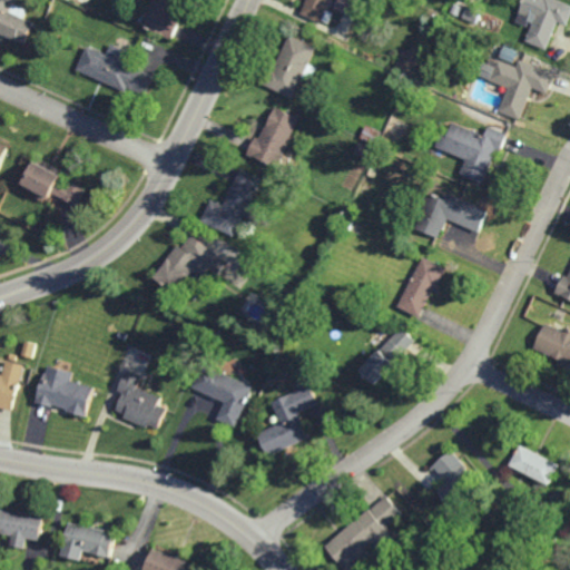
[(27,43),(18,40),(18,41),(0,32),(0,0),(16,0),(11,12),(36,23),(27,43)]
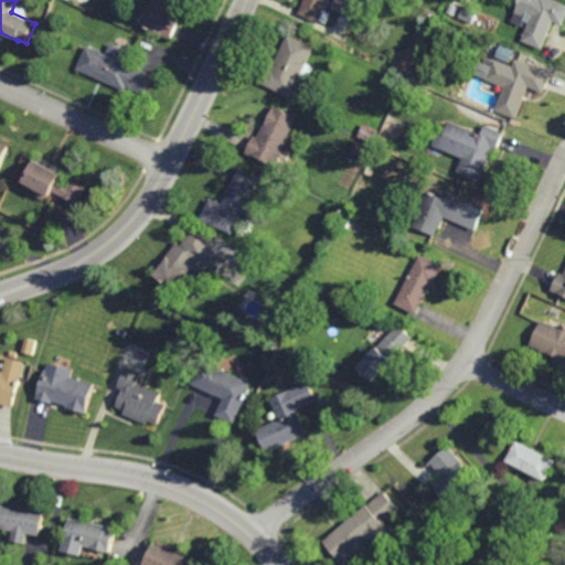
[(171,38),(141,24),(152,0),(181,0),(173,19),(180,22),(171,38)]
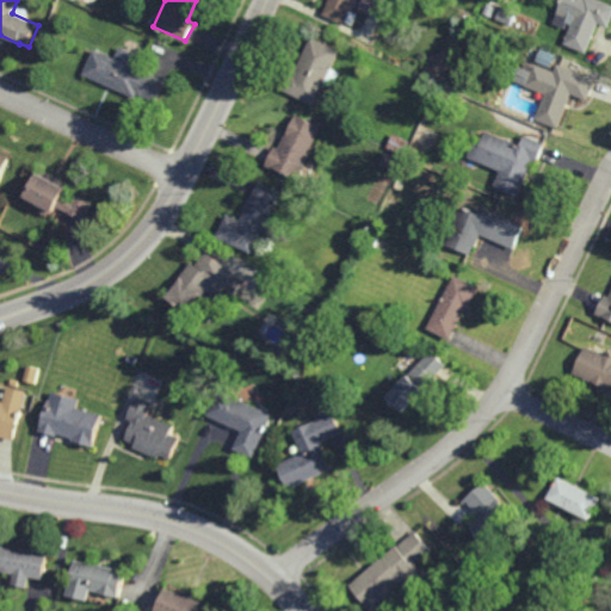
[(359,0),(363,1),(363,0),(392,0),(383,18),(360,7),(362,5),(356,4),(353,10),(359,13),(355,24),(347,22),(345,25),(322,14),(328,0),(359,0)]
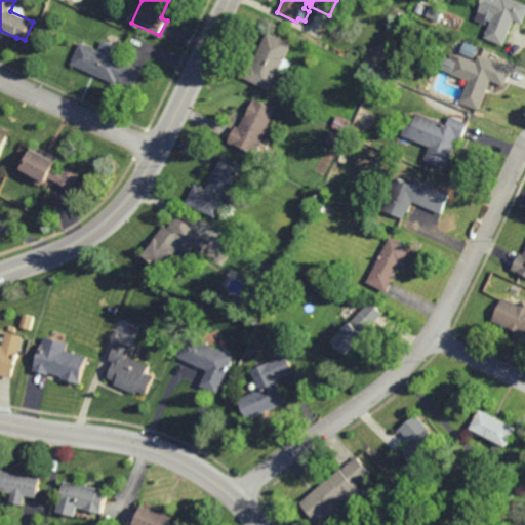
[(524,17),(523,23),(515,19),(503,45),(485,37),(492,21),(487,18),(488,15),(479,11),(484,0),(515,0),(524,4),(524,17)]
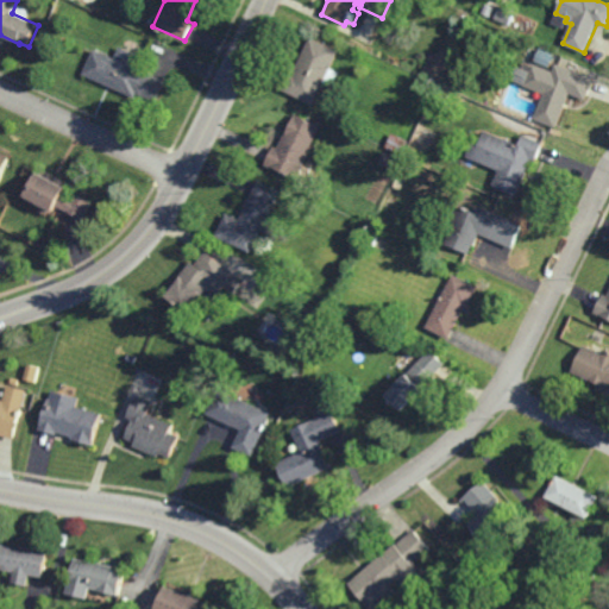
[(509,25),(496,18),(500,7),(516,13),(509,25)]
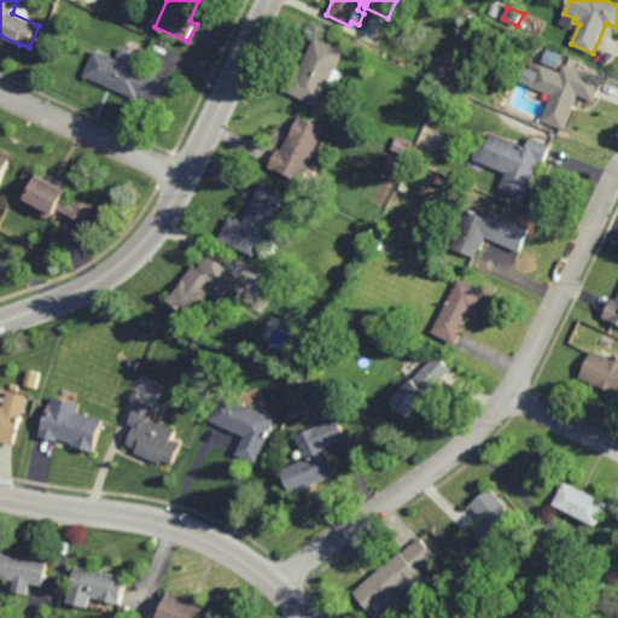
[(319,106),(286,91),(296,71),(298,73),(315,36),(345,51),(319,106)]
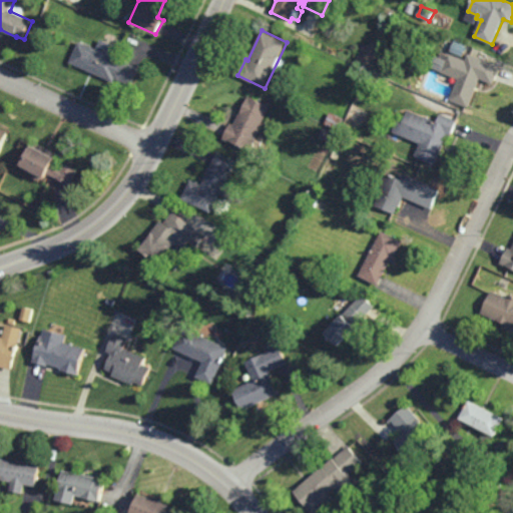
[(464,56),(451,51),(455,40),(468,46),(464,56)]
